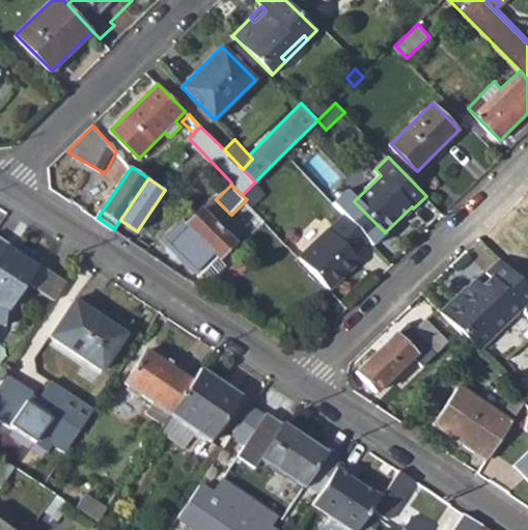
[(219,258),(247,230),(231,215),(216,199),(214,197),(185,225),(181,220),(163,240),(196,273),(202,279),(210,279),(225,263),(219,258)]
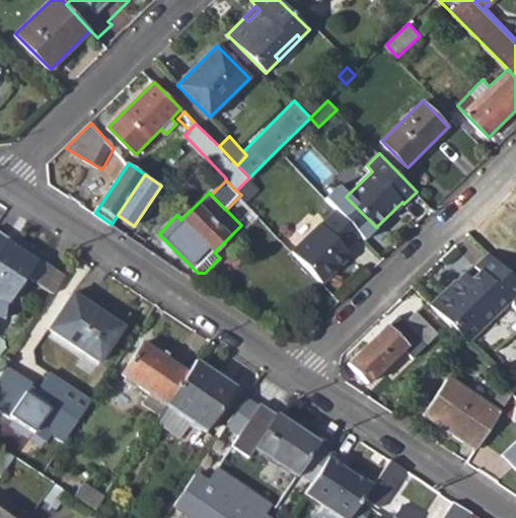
[(348,248),(361,235),(337,209),(293,250),(324,284),(354,255),(348,248)]
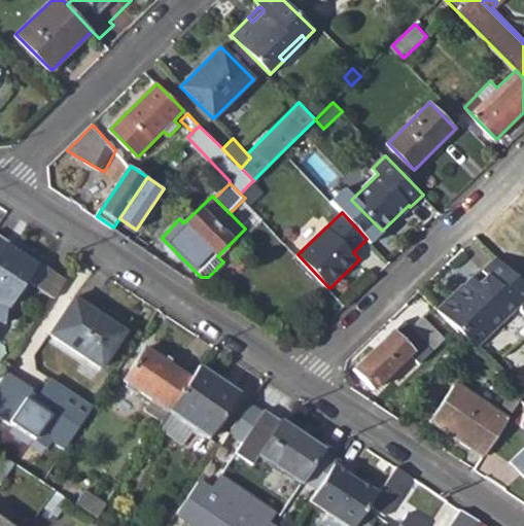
[(523,230),(505,248),(523,267),(523,230)]
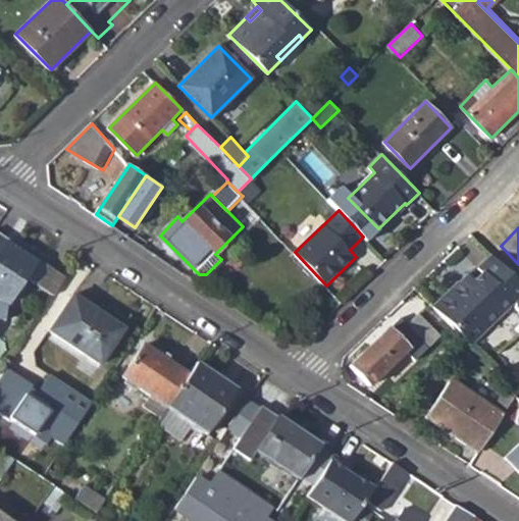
[(32,253),(0,231),(0,236),(14,246),(20,248),(32,253)]
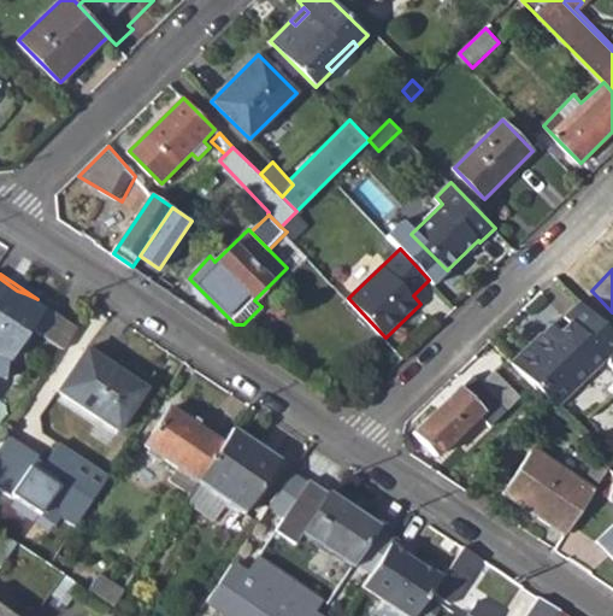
[(17,291),(0,279),(0,375),(9,379),(11,359),(33,327),(43,334),(58,312),(37,299),(24,293),(17,291)]
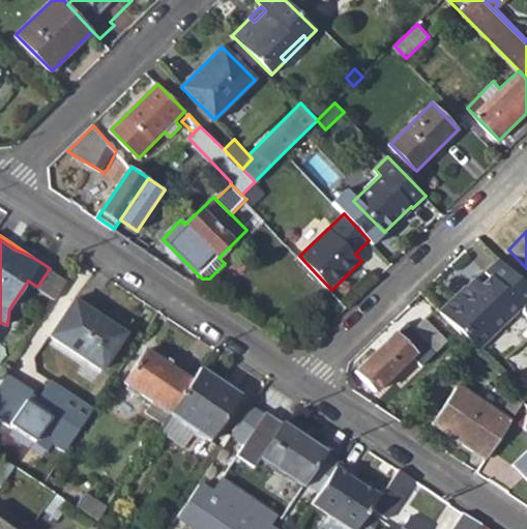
[(479,350),(526,303),(526,286),(500,258),(487,272),(491,276),(484,285),(474,293),(467,286),(441,311),(479,350)]
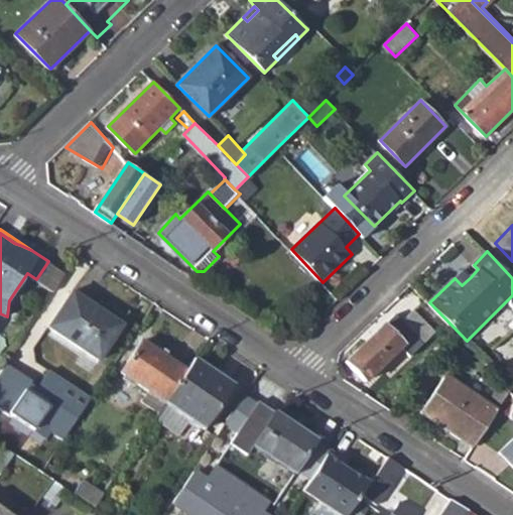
[(455,278),(462,285),(471,277),(464,270),(455,278)]
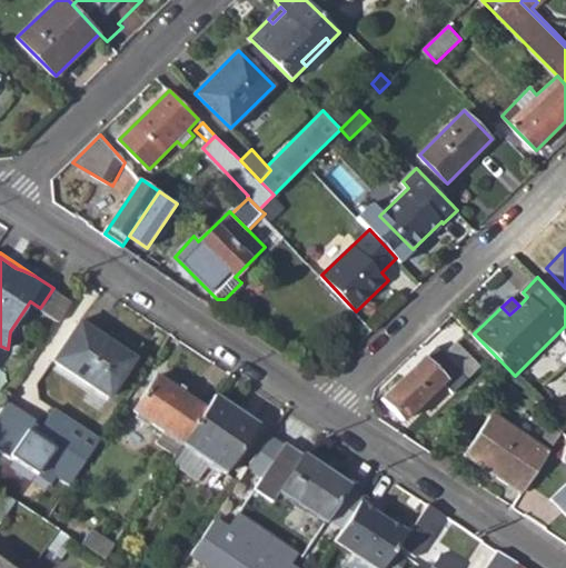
[(80,321),(55,360),(110,397),(140,352),(101,326),(97,332),(80,321)]
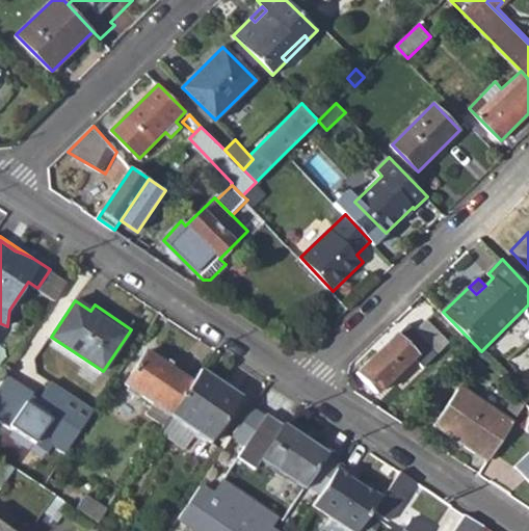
[(428,319),(417,329),(410,322),(360,372),(379,392),(427,344),(438,354),(451,342),(428,319)]
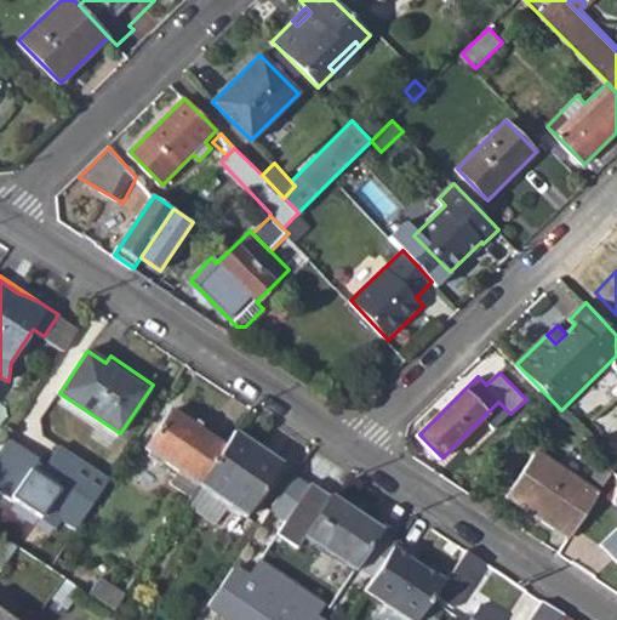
[(181,468),(172,482),(192,495),(201,483),(224,447),(171,408),(146,447),(181,468)]
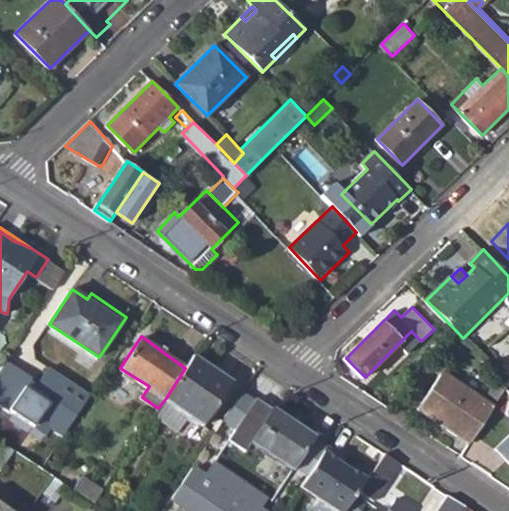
[(185,368),(166,398),(205,425),(233,382),(195,355),(185,368)]
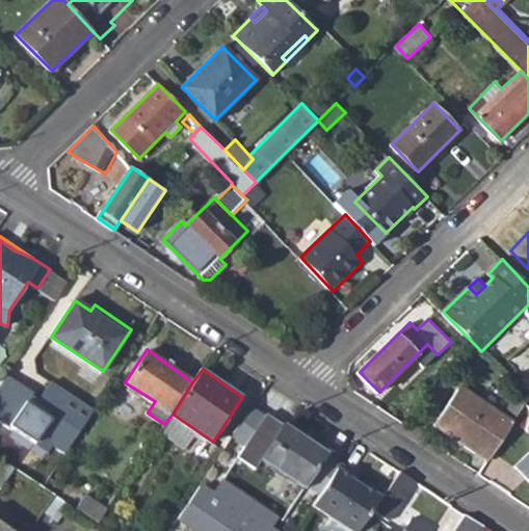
[(492,397),(487,403),(460,386),(435,424),(488,460),(527,403),(528,401),(528,399),(520,392),(504,415),(499,410),(503,404),(492,397)]
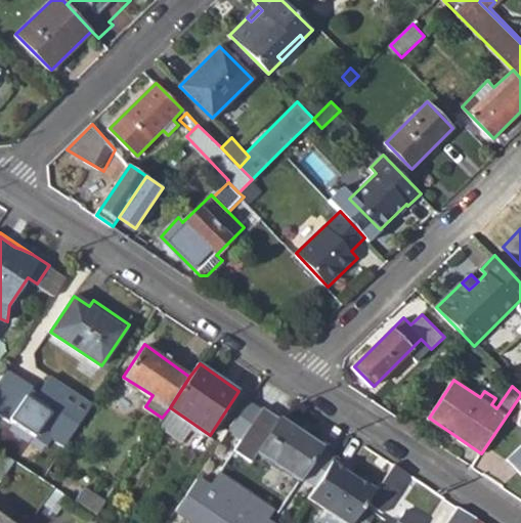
[(253,461),(258,452),(301,480),(323,446),(264,407),(235,449),(253,461)]
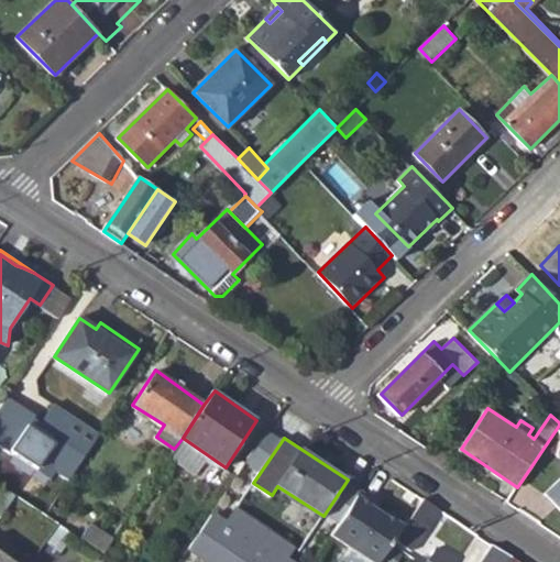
[(559,480),(546,493),(559,507),(559,480)]
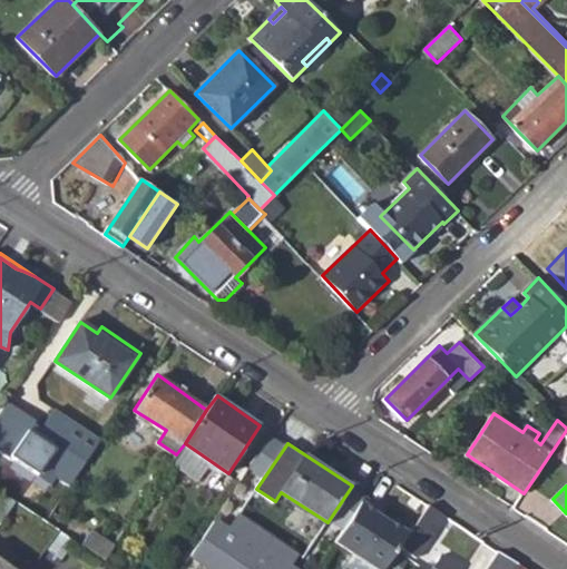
[(365,497),(335,542),(375,568),(383,568),(397,550),(408,533),(380,514),(384,509),(365,497)]
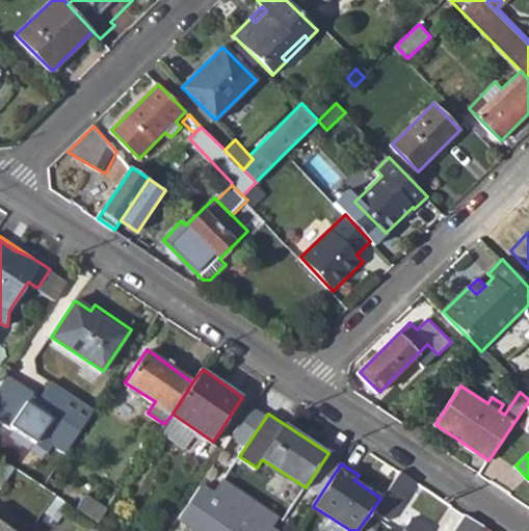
[(391,520),(417,481),(401,472),(376,511),(391,520)]
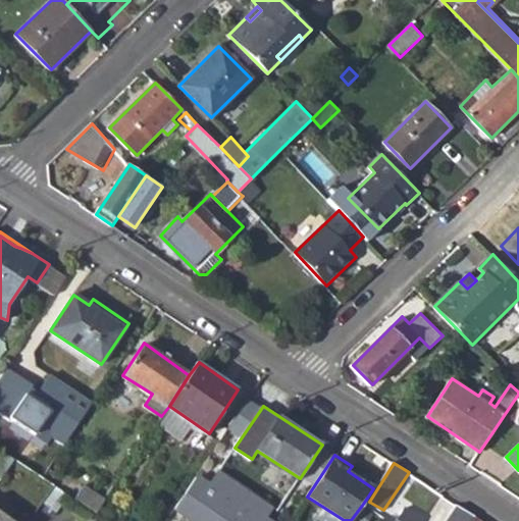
[(185,520),(230,520),(252,488),(221,469),(214,480),(202,472),(178,507),(188,515),(185,520)]
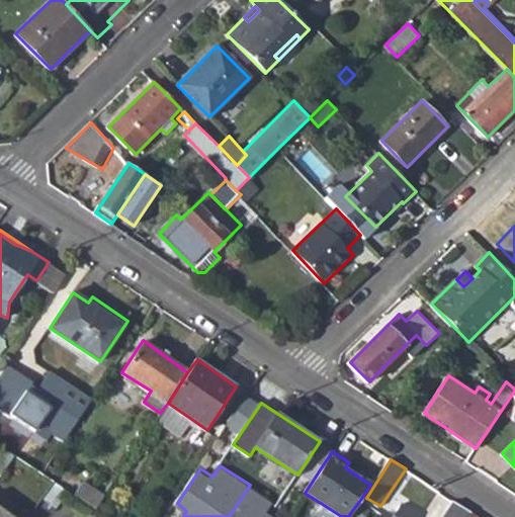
[(58,481),(45,499),(58,509),(71,490),(58,481)]
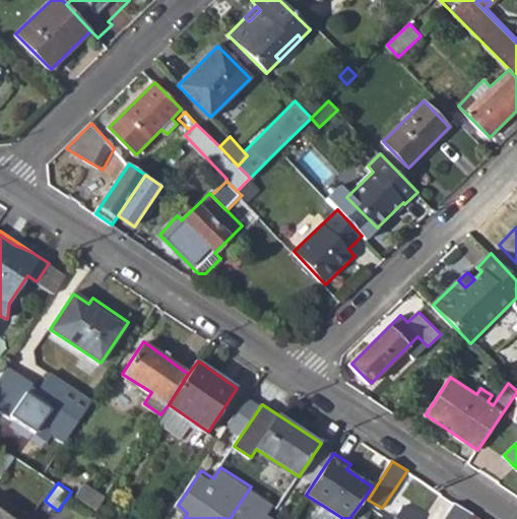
[(84,482),(75,495),(99,509),(107,497),(84,482)]
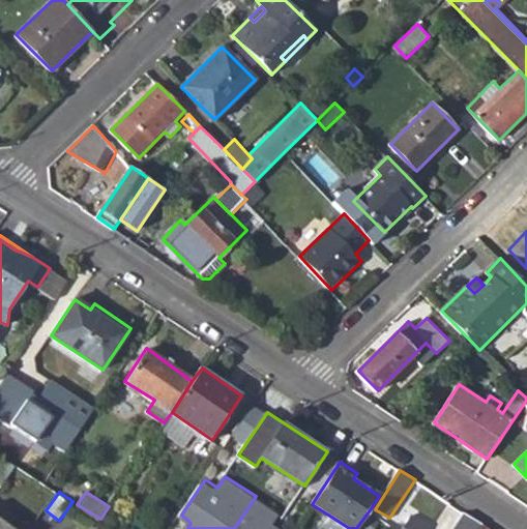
[(256,496),(234,528),(284,528),(275,523),(282,515),(256,496)]
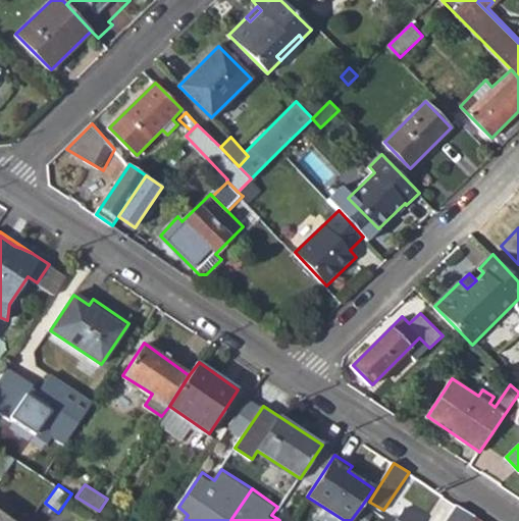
[(0,520),(19,520),(0,507),(0,520)]
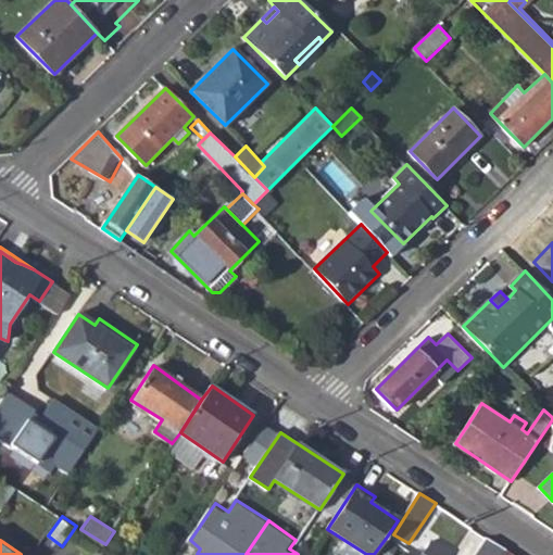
[(450,554),(451,553),(432,541),(423,554),(450,554)]
